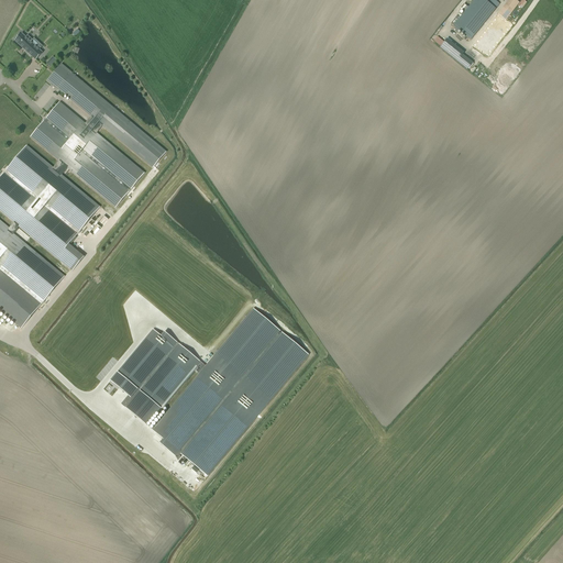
[(470,40),(499,3),(494,0),(474,0),(453,26),(470,40)]
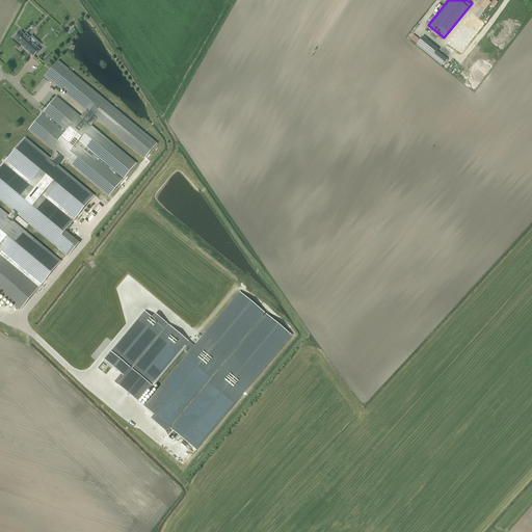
[(469,16),(446,44),(458,53),(481,25),(469,16)]
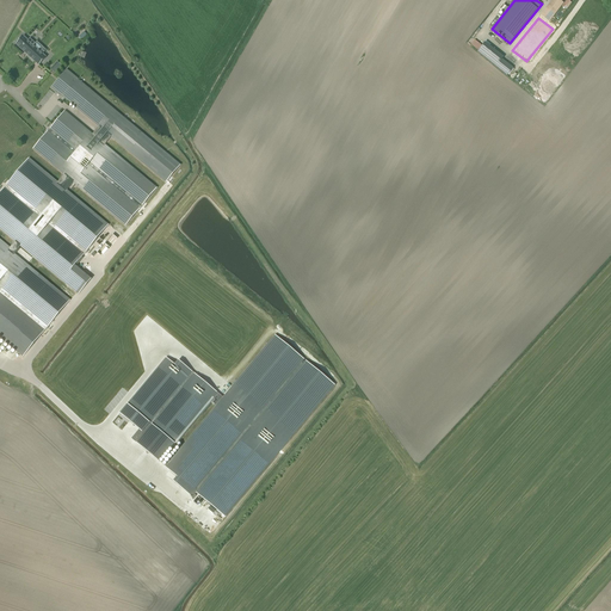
[(28,41),(23,36),(22,38),(20,37),(17,41),(18,42),(16,44),(39,66),(47,57),(34,47),(36,44),(30,38),(28,41)]
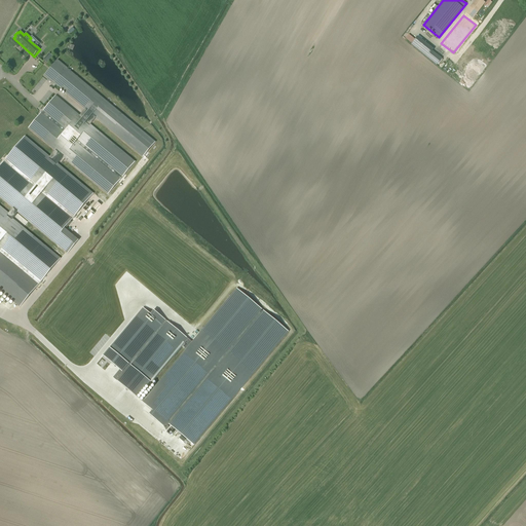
[(431,51),(434,49),(417,37),(415,40),(408,35),(405,39),(411,44),(411,45),(437,66),(442,59),(431,51)]
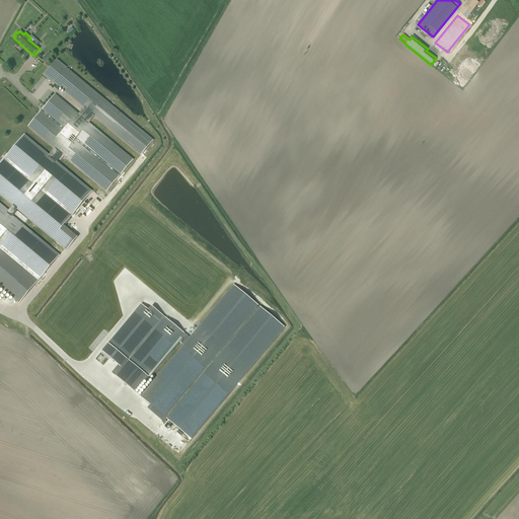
[(0,287),(19,303),(60,254),(12,215),(17,209),(67,250),(77,237),(64,225),(92,191),(57,161),(62,155),(106,192),(133,160),(89,123),(94,117),(141,155),(153,140),(57,60),(44,74),(83,107),(78,114),(55,94),(27,127),(54,148),(49,155),(24,135),(0,163),(0,195),(12,205),(8,210),(0,203),(0,287)]
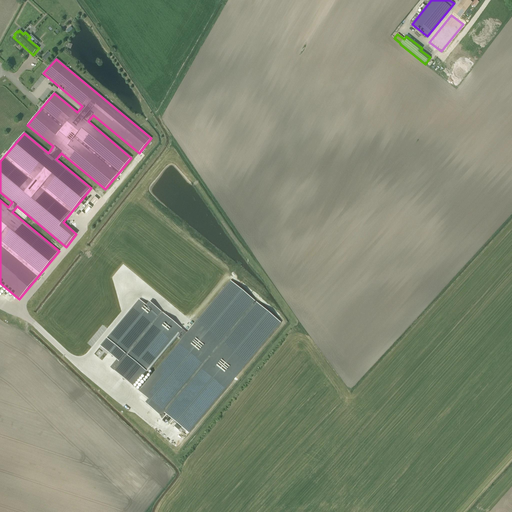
[(139,300),(100,346),(116,360),(110,368),(133,387),(176,336),(181,340),(138,391),(149,400),(162,411),(158,415),(161,417),(160,418),(162,419),(164,416),(163,415),(164,413),(188,433),(281,323),(230,281),(187,333),(159,310),(158,311),(159,312),(158,314),(157,313),(156,314),(146,306),(139,300)]
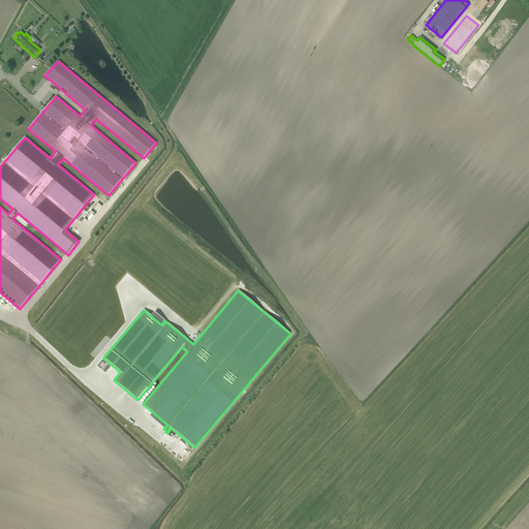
All buildings are outlined.
